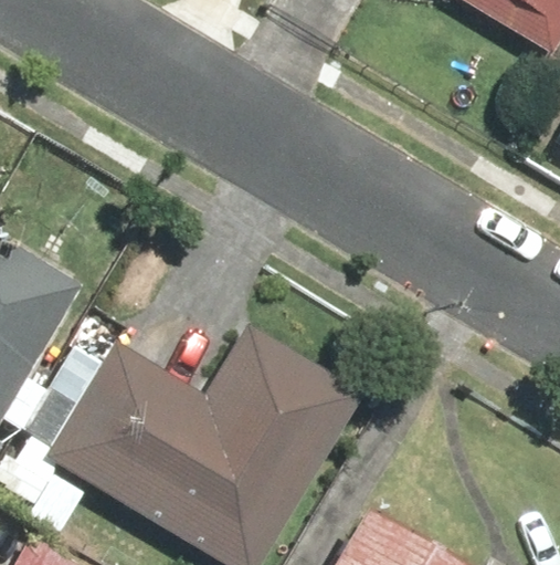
[(461,0),(548,52),(559,32),(559,0),(461,0)]
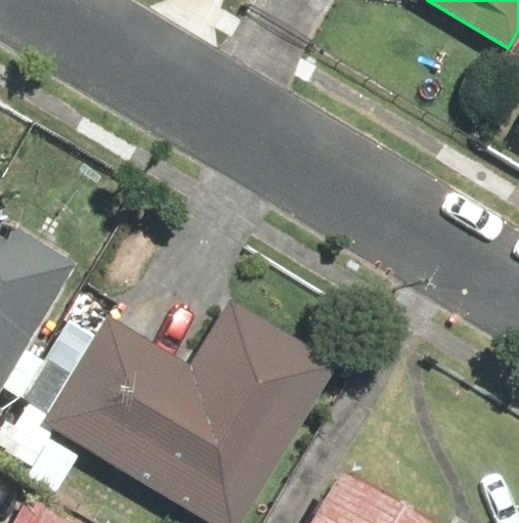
[(0,391),(80,255),(0,208),(0,391)]
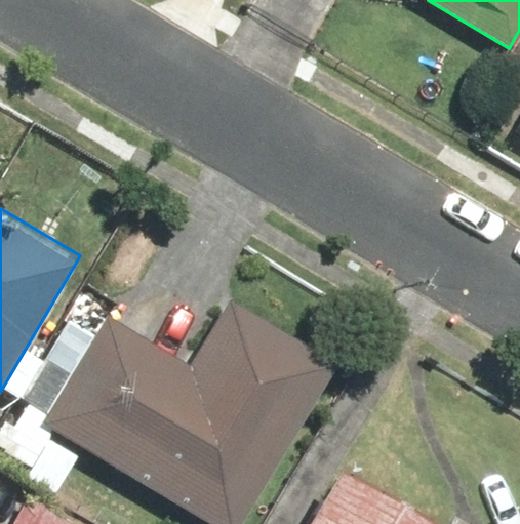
[(27,351),(5,388),(17,395),(0,424),(0,454),(32,474),(57,432),(208,523),(240,523),(341,360),(228,291),(184,364),(103,316),(93,331),(67,315),(40,359),(27,351)]
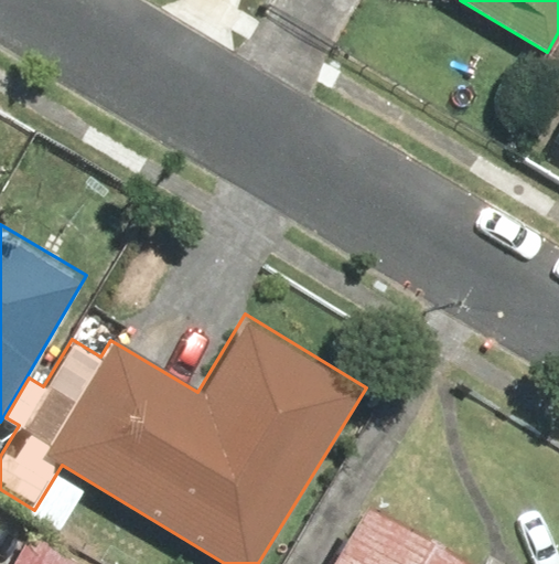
[(458,563),(359,506),(324,563),(458,563)]
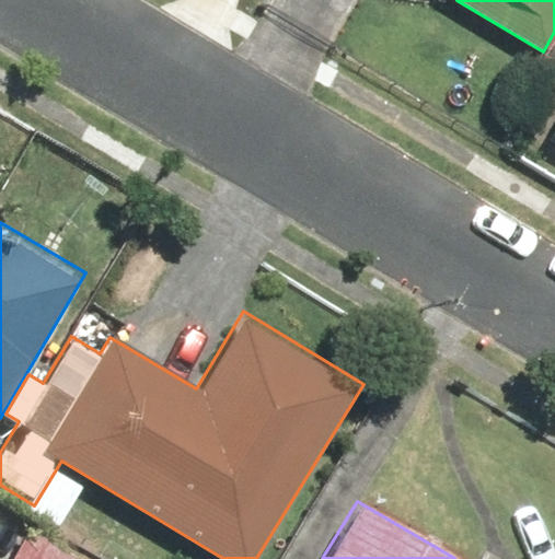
[(87,558),(27,523),(6,558),(87,558)]
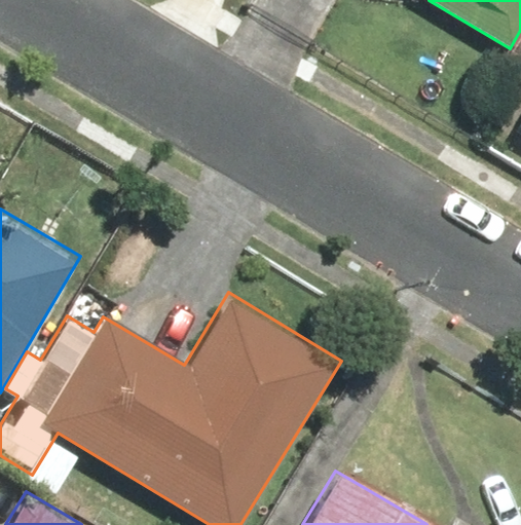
All buildings are outlined.
